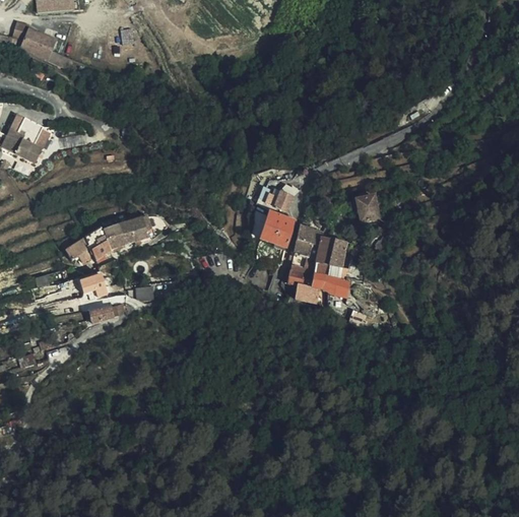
[(31,11),(57,9),(56,0),(30,2),(31,11)]
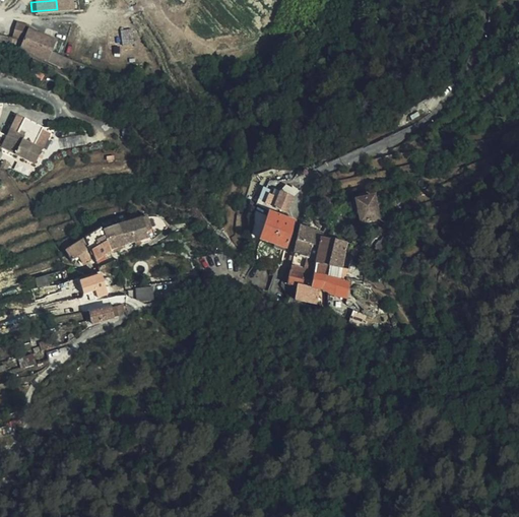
[(17,20),(13,36),(23,39),(19,46),(24,47),(26,51),(52,60),(60,39),(29,26),(29,23),(17,20)]
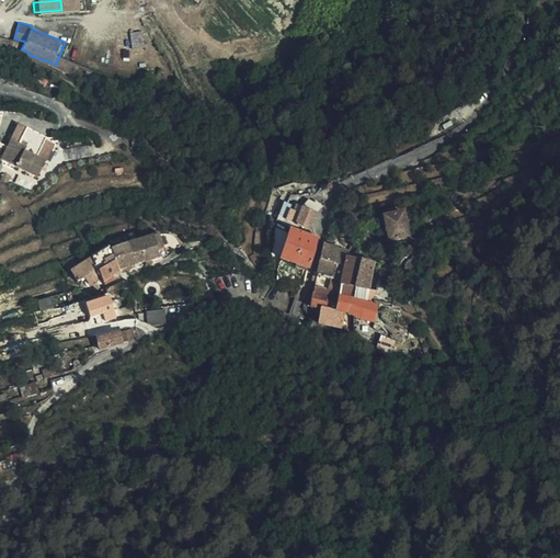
[(2,157),(38,174),(46,159),(45,158),(37,155),(45,140),(46,136),(19,123),(2,157)]
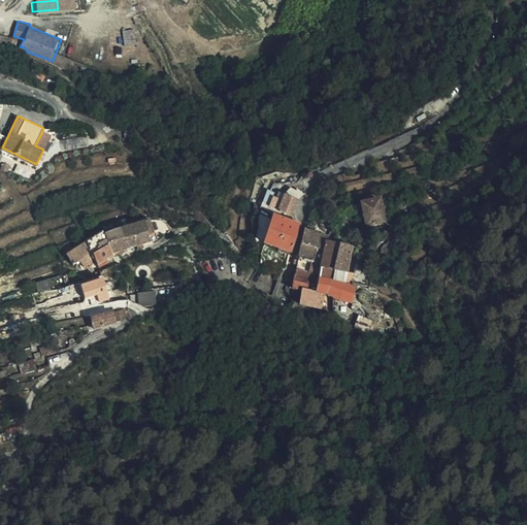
[(48,135),(42,132),(35,145),(42,149),(48,135)]
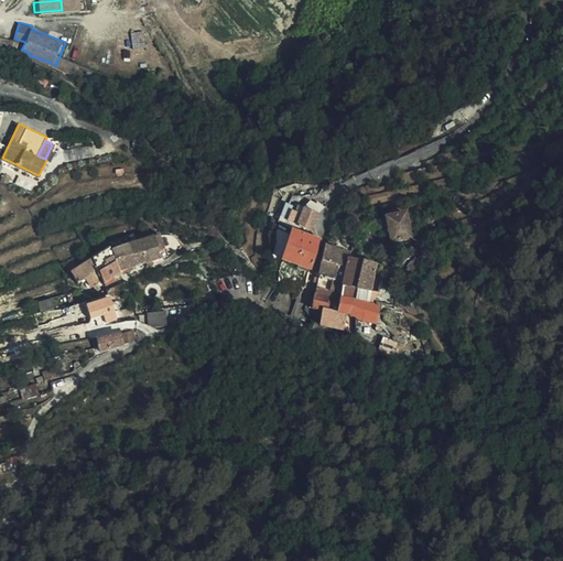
[(8,182),(12,175),(6,171),(1,177),(8,182)]
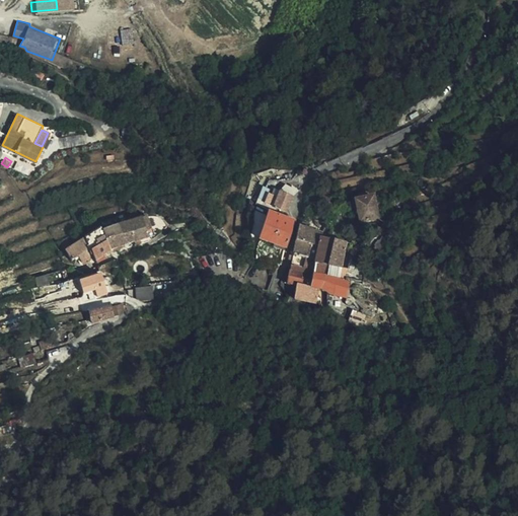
[(286,210),(288,205),(293,195),(296,191),(290,186),(285,191),(280,189),(277,196),(271,193),(268,202),(286,210)]
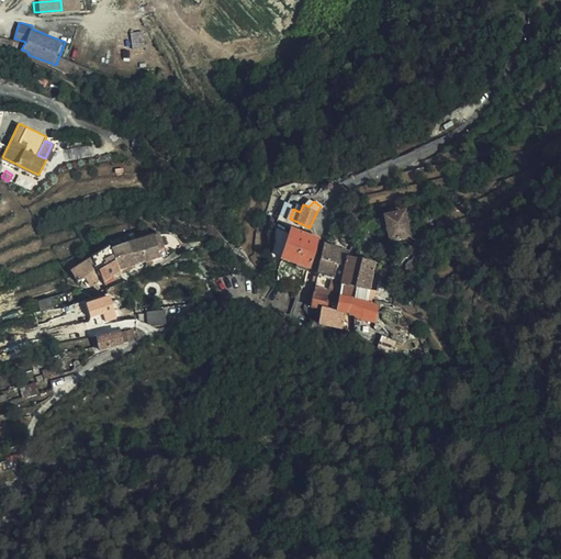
[(295,202),(293,209),(300,212),(303,204),(295,202)]
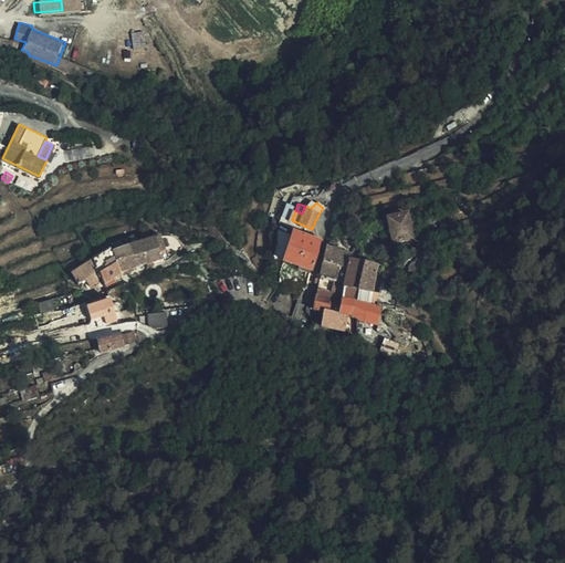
[(394,239),(412,235),(407,212),(388,216),(394,239)]
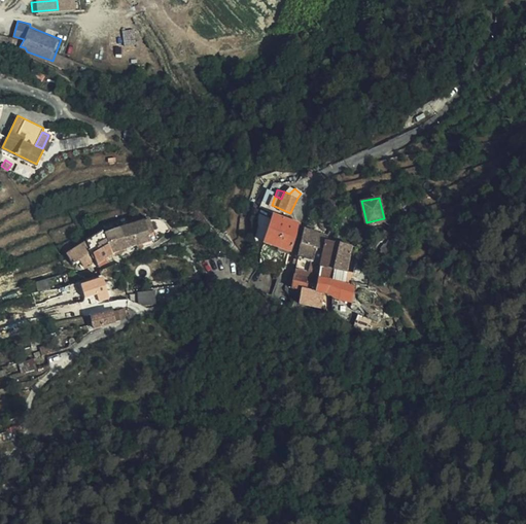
[(301,222),(270,213),(260,244),(291,250),(301,222)]
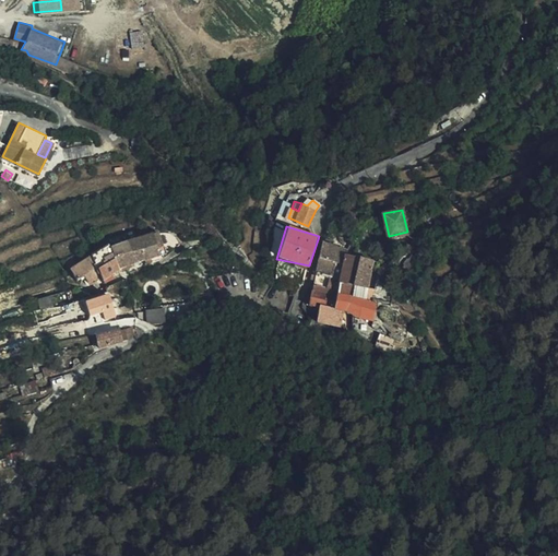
[(139,246),(143,260),(145,259),(147,258),(151,257),(154,256),(159,253),(157,247),(164,245),(159,231),(156,232),(135,238),(139,246)]
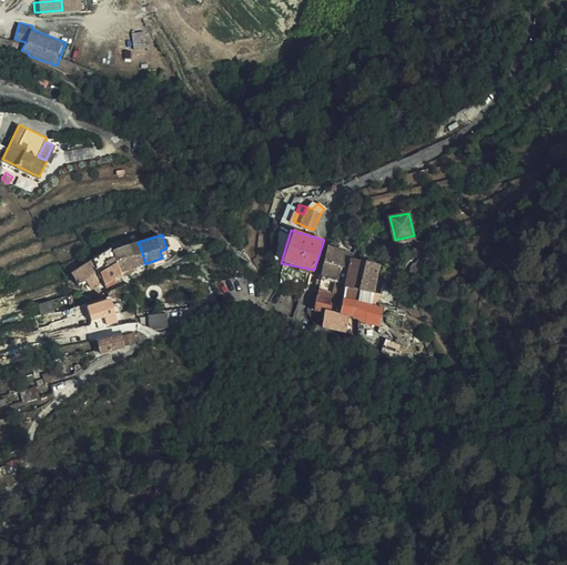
[(130,253),(141,250),(138,242),(138,241),(129,243),(128,244),(130,253)]
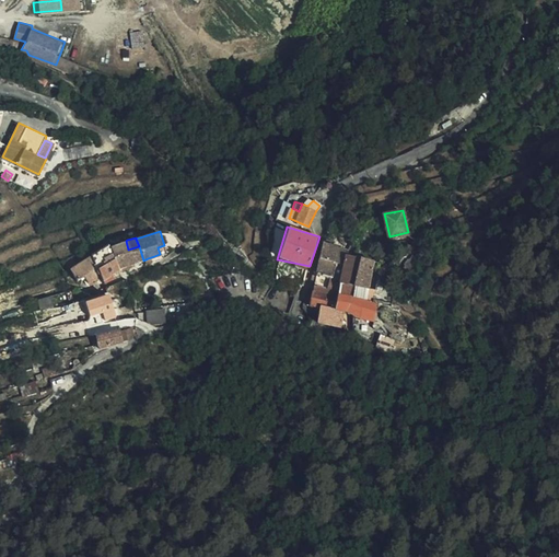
[(319,255),(334,259),(337,246),(333,245),(334,240),(326,238),(324,243),(322,243),(319,255)]
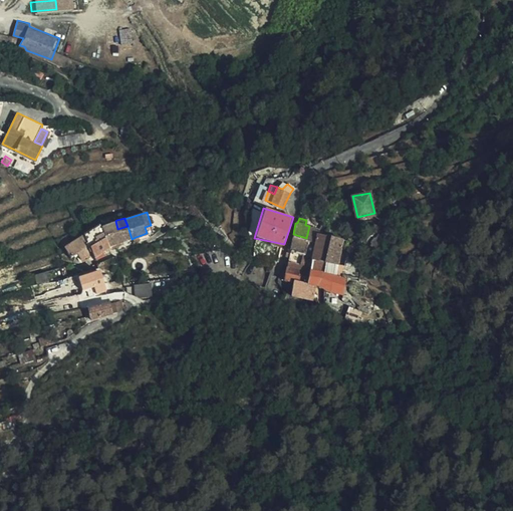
[(110,231),(117,229),(115,221),(107,224),(110,231)]
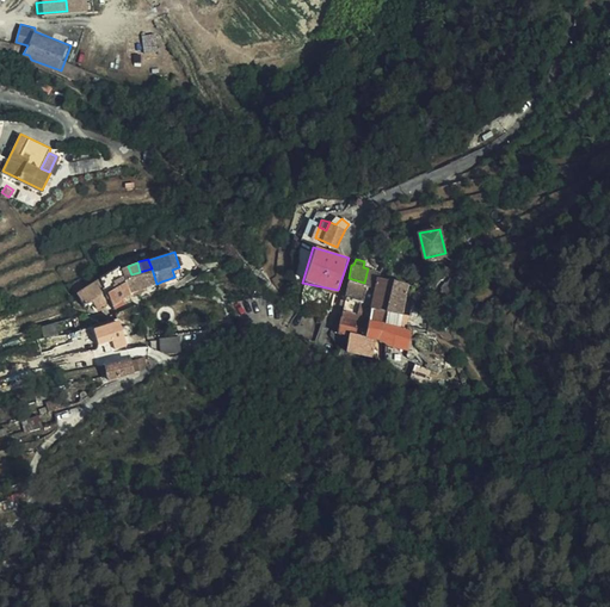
[(105,286),(124,277),(121,270),(119,266),(100,277),(102,279),(105,286)]
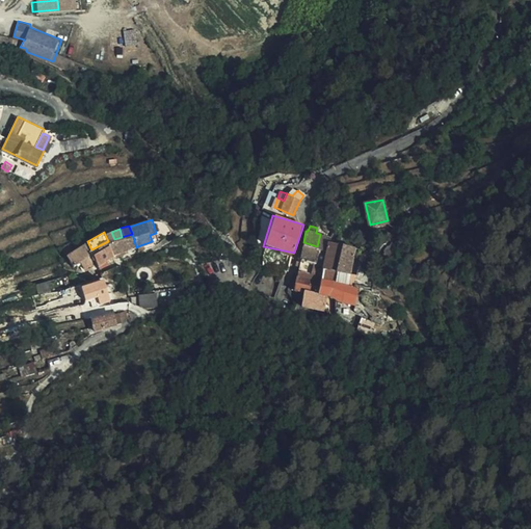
[(108,241),(114,239),(111,232),(105,235),(108,241)]
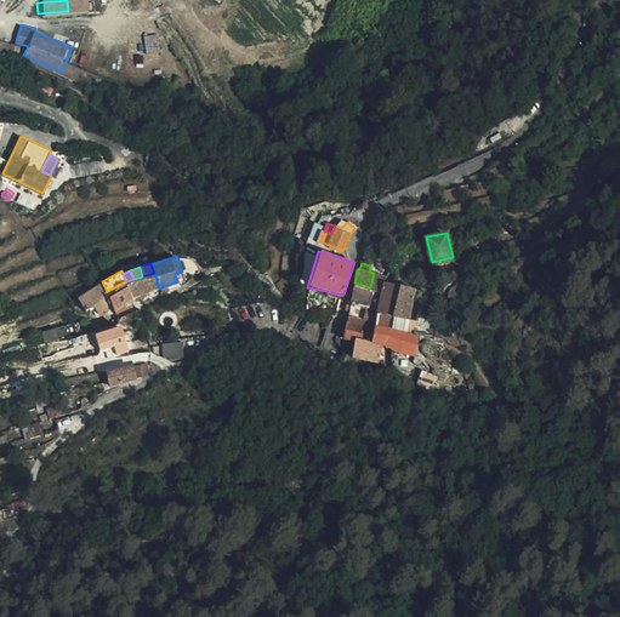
[(175,274),(177,281),(185,279),(182,272),(175,274)]
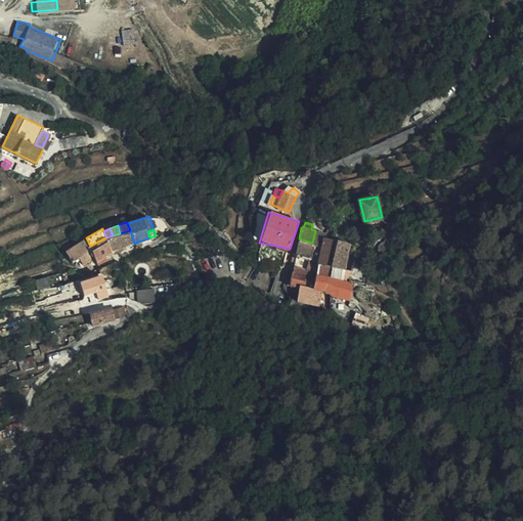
[(119,249),(134,244),(130,230),(120,233),(113,235),(119,249)]
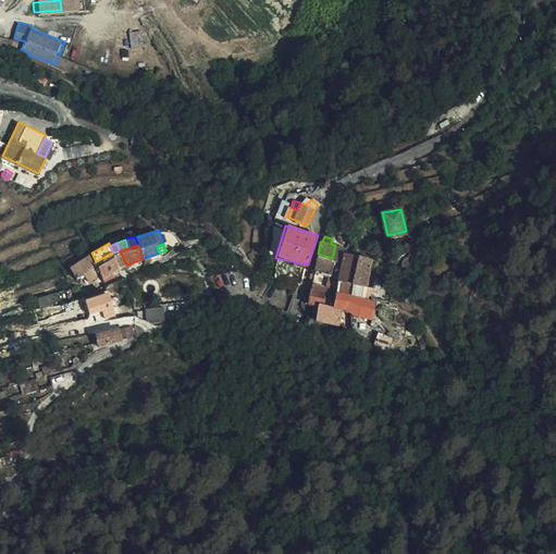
[(332,258),(343,260),(344,253),(345,247),(335,245),(332,258)]
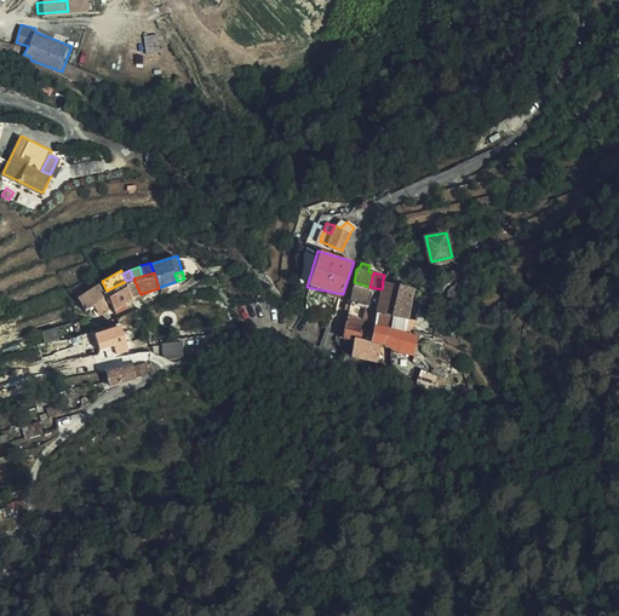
[(126,281),(132,297),(141,294),(133,278),(126,281)]
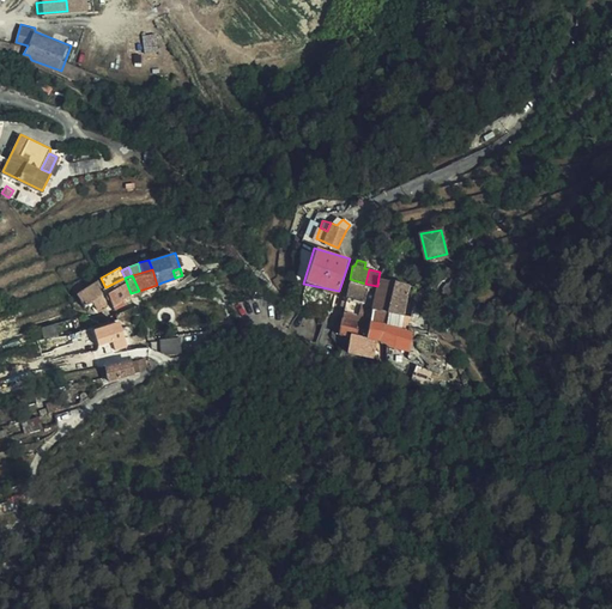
[(419,284),(425,290),(432,281),(426,275),(419,284)]
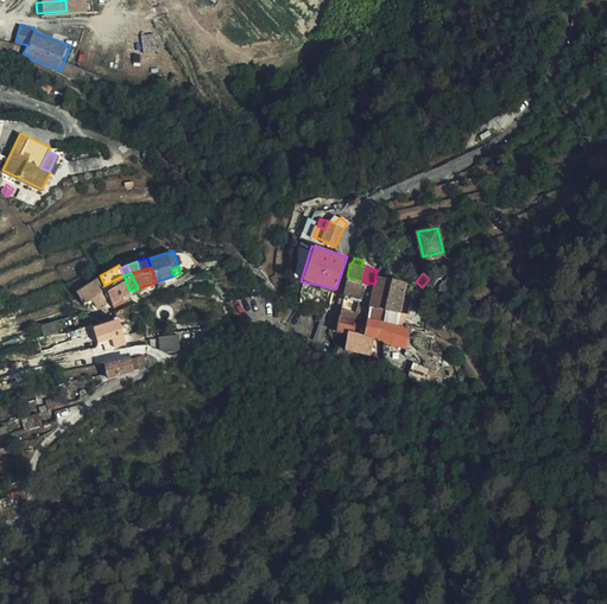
[(451,285),(454,284),(450,274),(437,288),(438,293),(440,292),(451,285)]
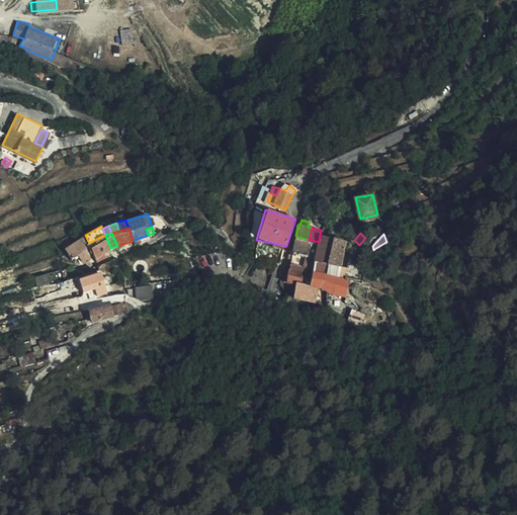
[(93,252),(96,258),(96,257),(110,248),(105,235),(89,243),(93,252)]
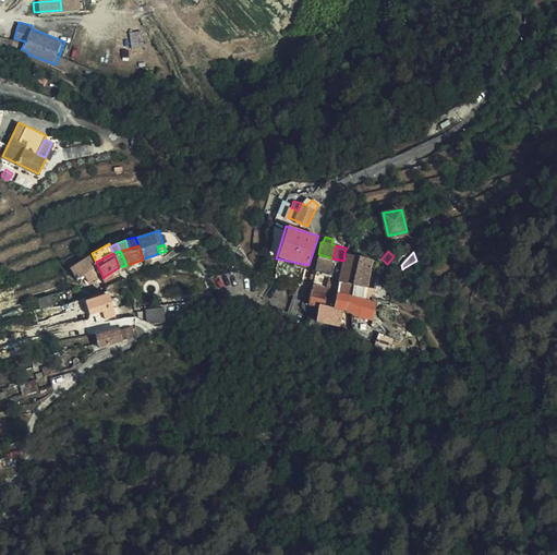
[(352,285),(355,273),(346,270),(348,254),(344,253),(343,261),(340,276),(339,281),(352,285)]
